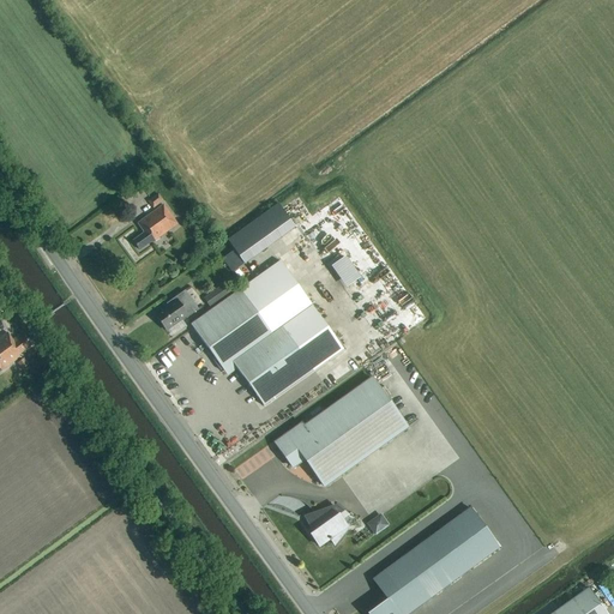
[(148,202),(152,209),(163,203),(157,194),(148,202)]
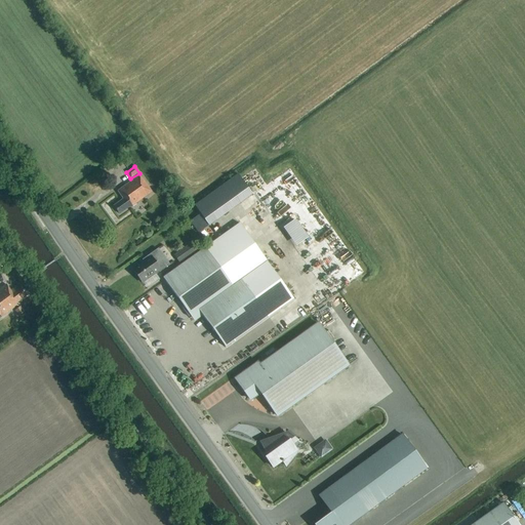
[(238,175),(194,206),(208,226),(252,195),(238,175)]
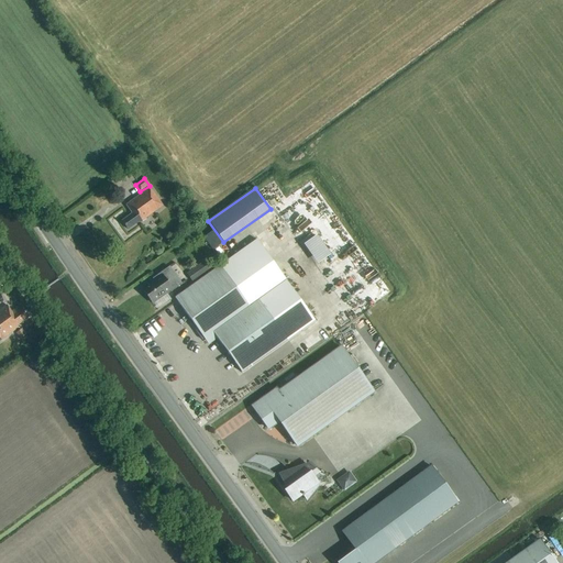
[(140,223),(163,207),(150,189),(127,206),(132,213),(121,221),(128,230),(139,222),(140,223)]
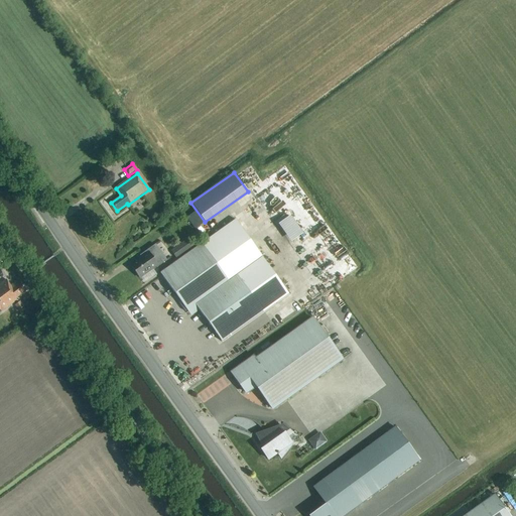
[(288,294),(235,220),(159,273),(173,293),(171,294),(184,312),(195,305),(221,343),(288,294)]
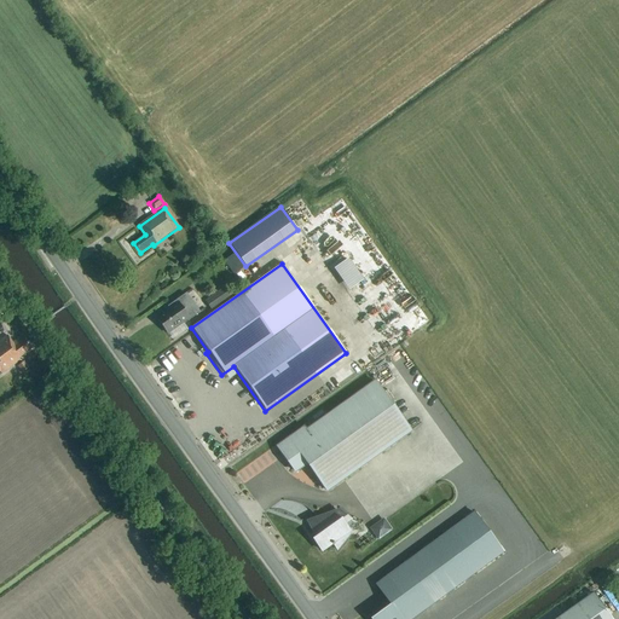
[(183,324),(190,319),(198,313),(197,310),(197,307),(195,305),(194,302),(192,300),(190,298),(187,296),(185,294),(175,300),(167,307),(168,310),(155,318),(167,334),(183,323),(183,324)]
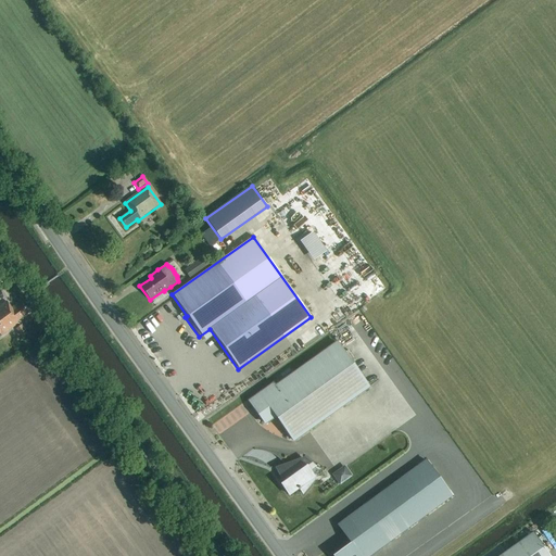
[(189,279),(200,272),(193,264),(184,270),(189,279)]
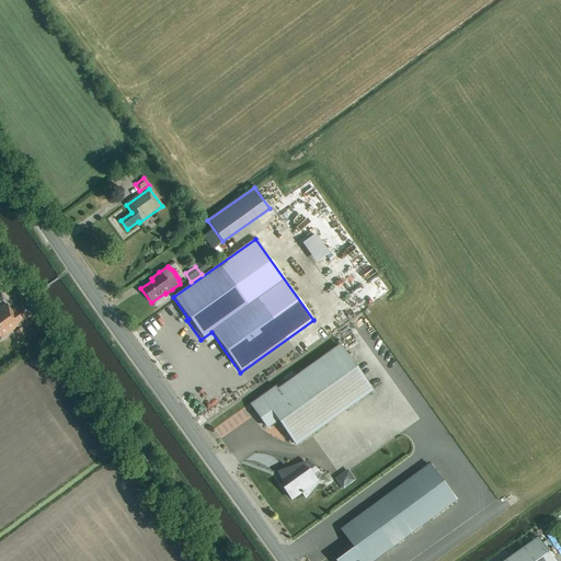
[(11,311),(7,305),(0,308),(0,338),(1,340),(14,330),(20,338),(25,334),(21,328),(20,329),(16,324),(29,316),(22,307),(18,309),(16,307),(11,311)]
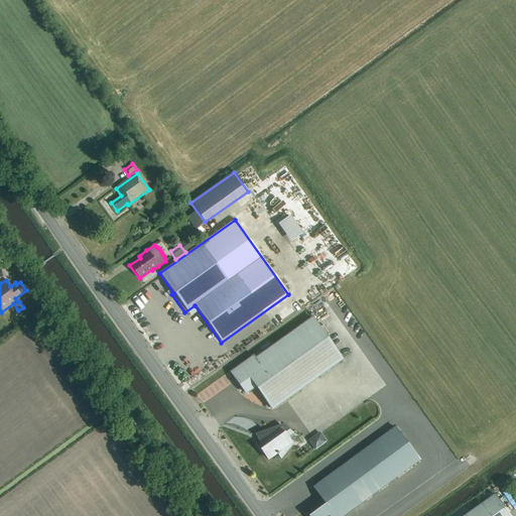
[(342,360),(311,318),(254,359),(253,357),(231,373),(246,393),(255,386),(272,409),(342,360)]
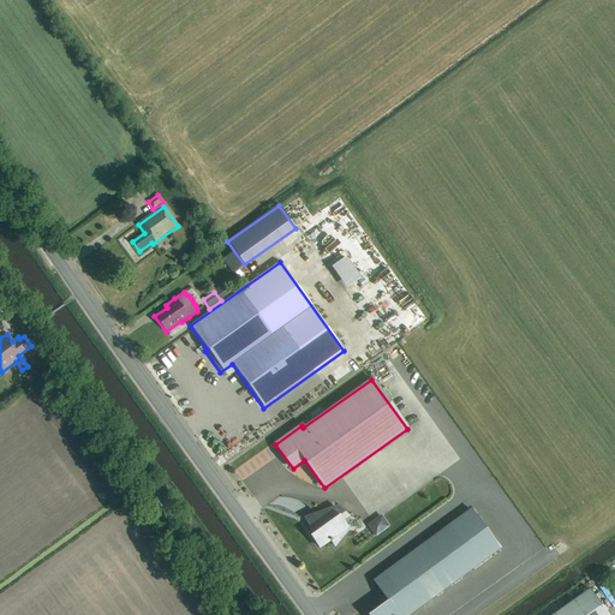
[(368,614),(408,614),(500,549),(471,509),(374,581),(388,601),(368,614)]
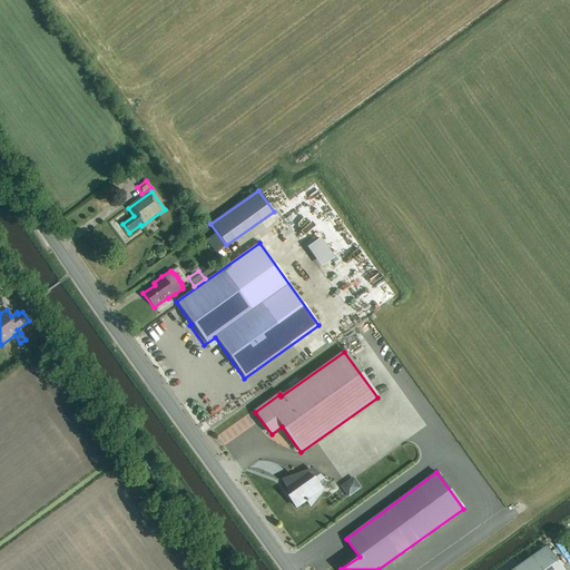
[(291,497),(288,498),(296,508),(305,501),(306,502),(307,502),(311,507),(323,491),(316,483),(322,480),(314,473),(308,478),(305,473),(283,481),(293,494),(291,495),(291,497)]
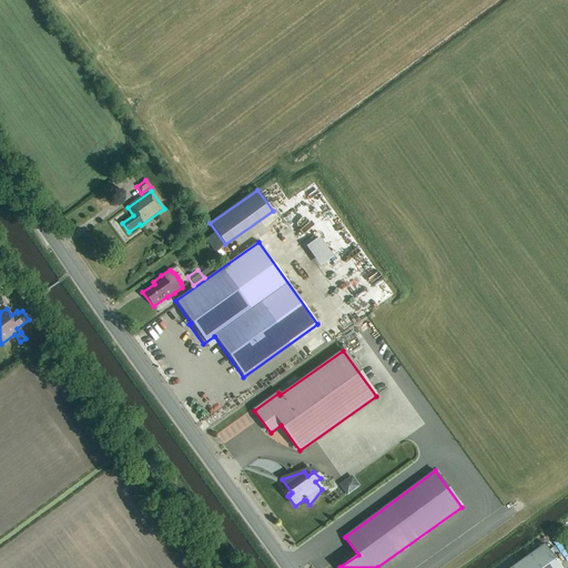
[(337,484),(345,495),(358,486),(352,475),(337,484)]
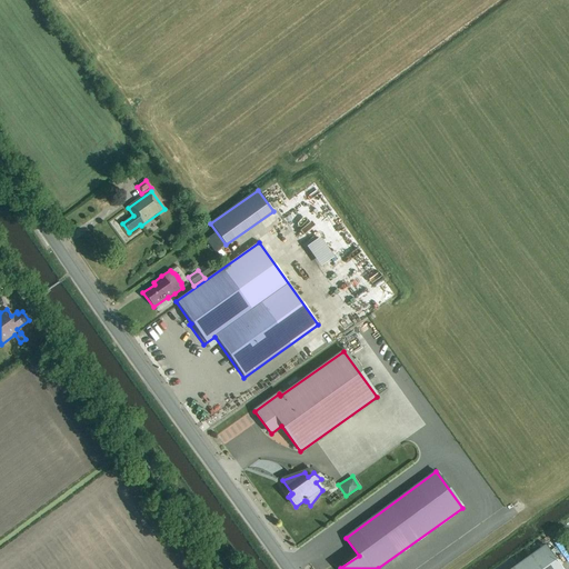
[(560,557),(567,552),(561,542),(555,547),(560,557)]
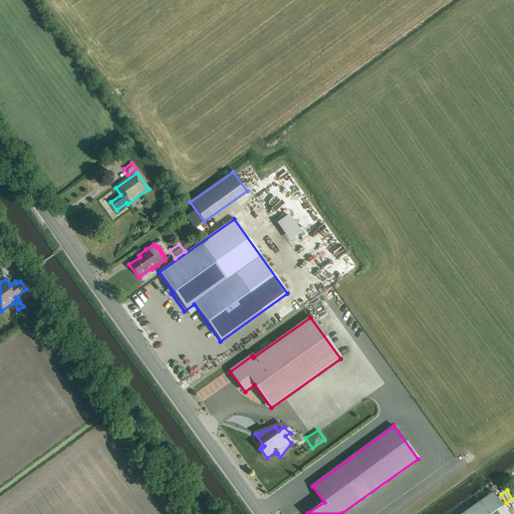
[(469,510),(462,513),(507,513),(493,493),(469,510)]
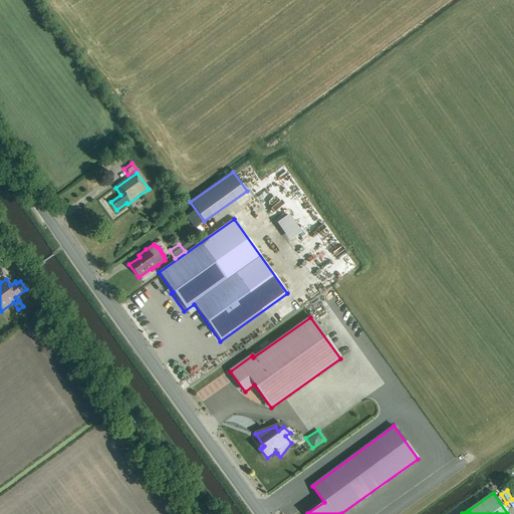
All buildings are outlined.
